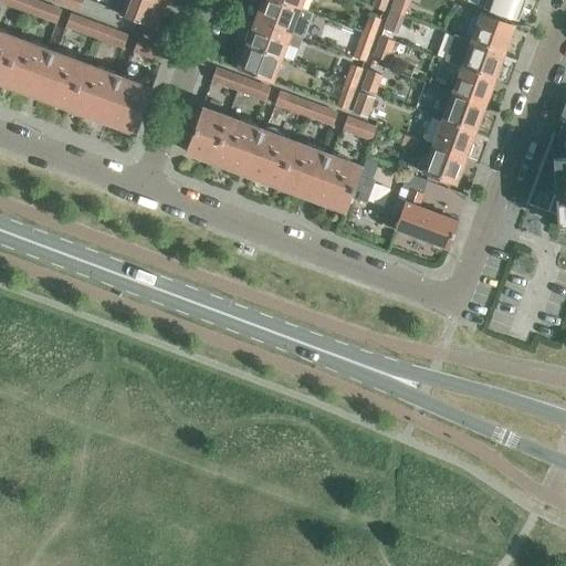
[(28,11),(31,0),(21,0),(19,8),(28,11)]
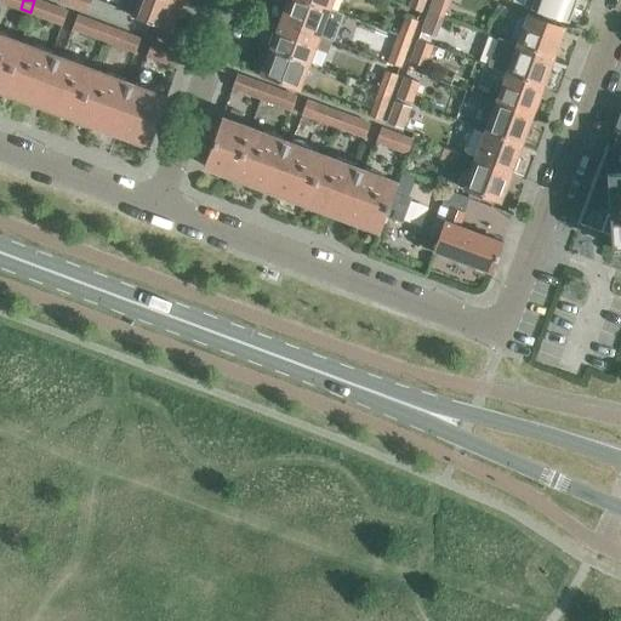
[(40,16),(45,3),(39,0),(34,0),(30,12),(40,16)]
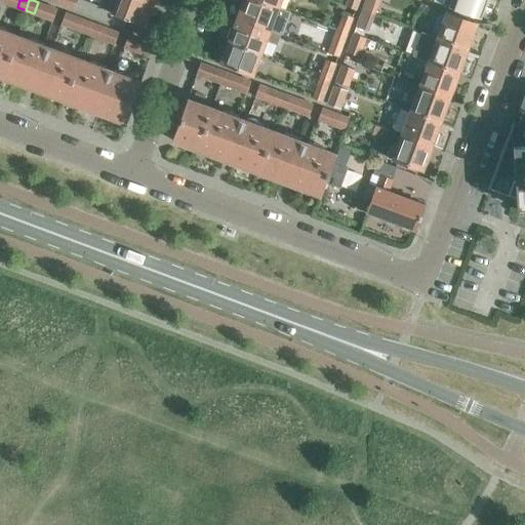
[(112,11),(112,12),(145,25),(153,1),(150,0),(101,0),(98,6),(112,11)]
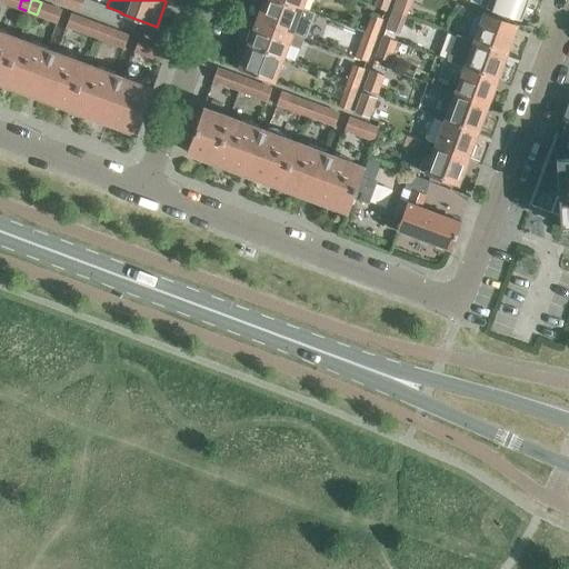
[(301,8),(281,0),(263,0),(261,5),(260,5),(256,16),(258,17),(257,19),(305,37),(313,12),(301,8)]
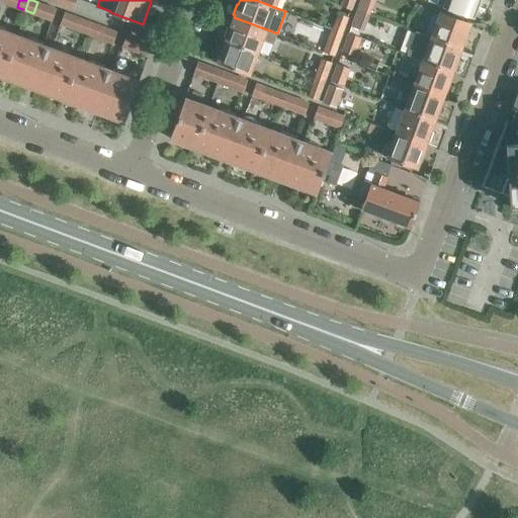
[(360,0),(357,8),(370,13),(375,0),(360,0)]
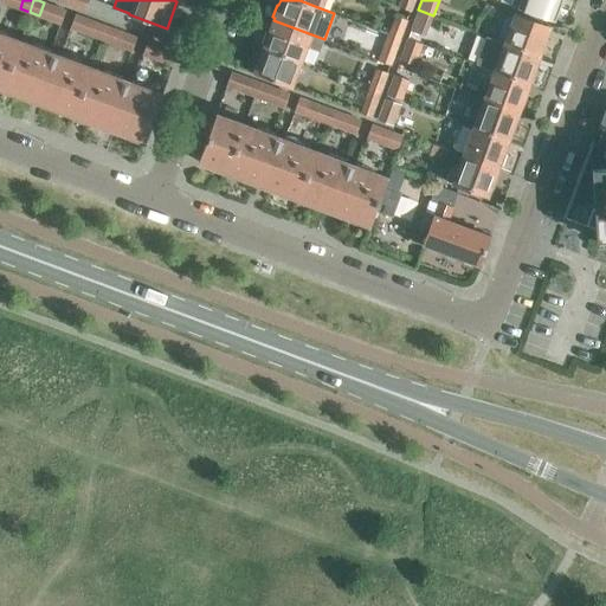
[(511,0),(510,5),(554,21),(561,0),(511,0)]
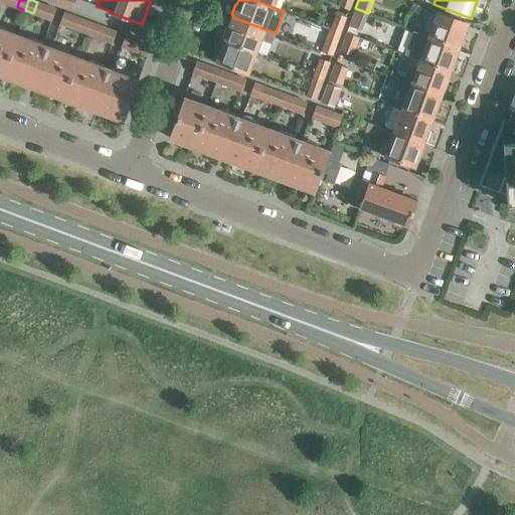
[(43,16),(47,5),(37,2),(33,13),(43,16)]
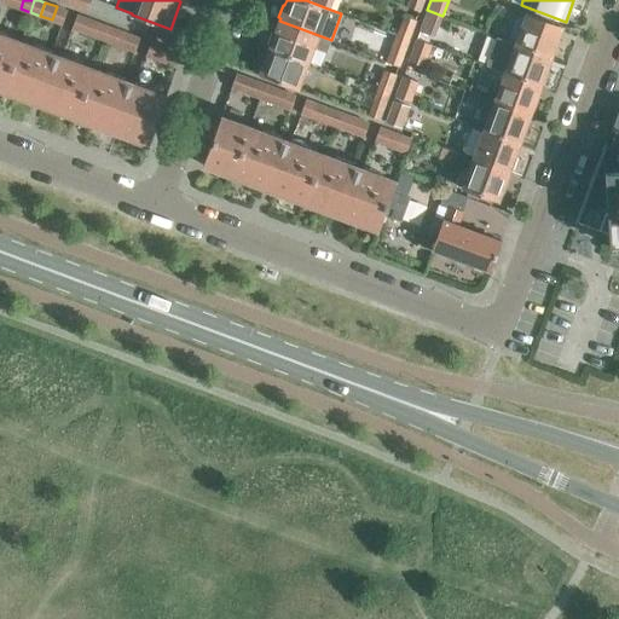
[(52,19),(62,24),(67,11),(57,6),(52,19)]
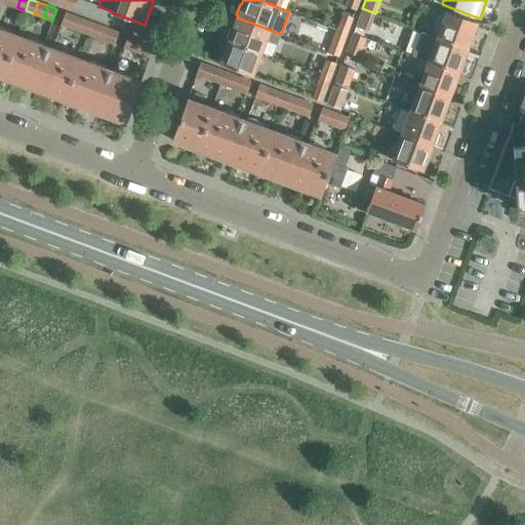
[(375,13),(362,8),(356,27),(369,32),(375,13)]
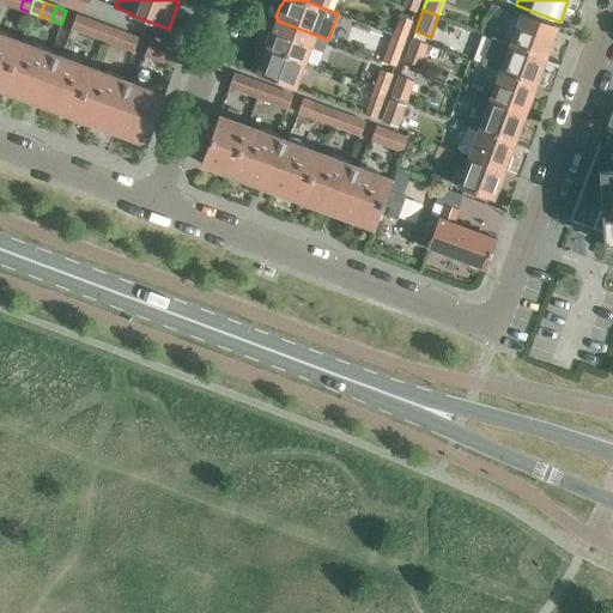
[(86,18),(76,14),(71,28),(82,31),(86,18)]
